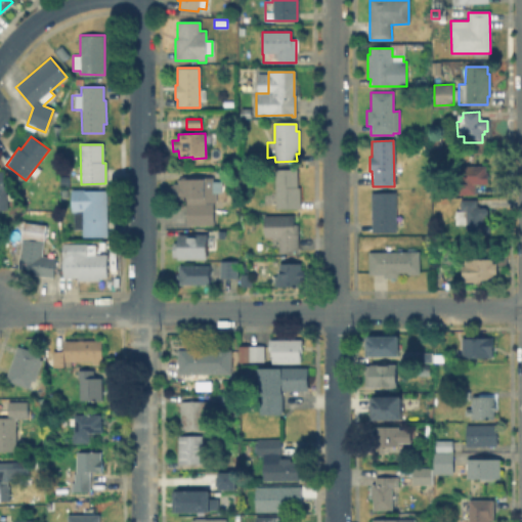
[(485,166),(485,173),(487,173),(487,184),(474,185),(474,194),(458,194),(457,173),(460,173),(460,167),(485,166)]
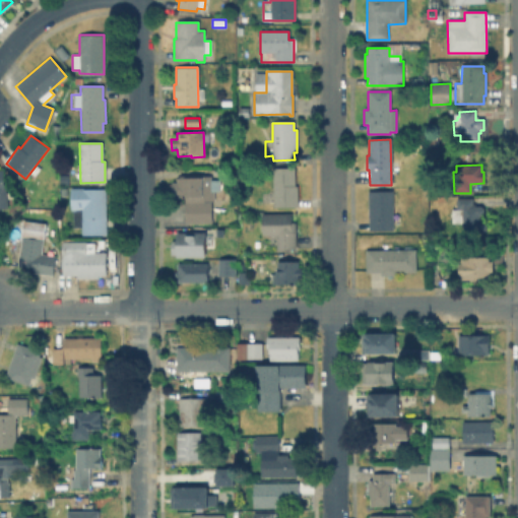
[(295,169),(295,186),(298,186),(298,207),(273,207),(272,169),(295,169)]
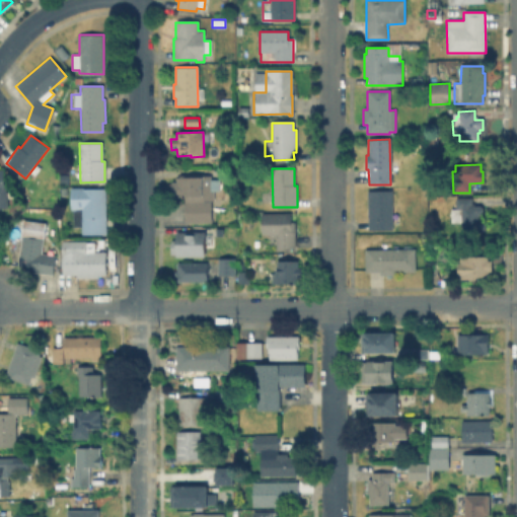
[(181,197),(181,222),(209,222),(209,201),(215,201),(215,175),(172,176),(172,197),(181,197)]
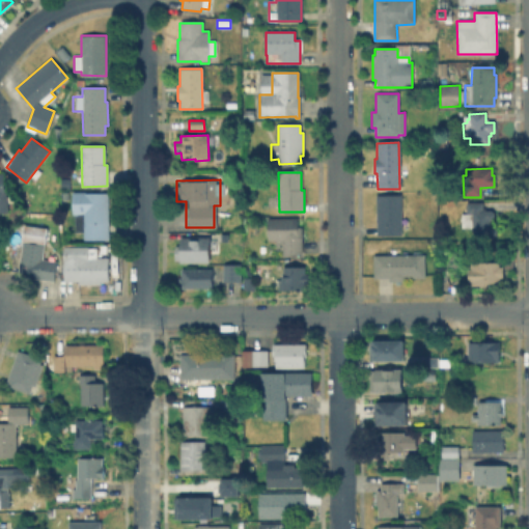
[(107,193),(107,241),(83,241),(83,230),(77,230),(77,217),(82,217),(82,215),(72,215),(72,193),(85,192),(85,193),(107,193)]
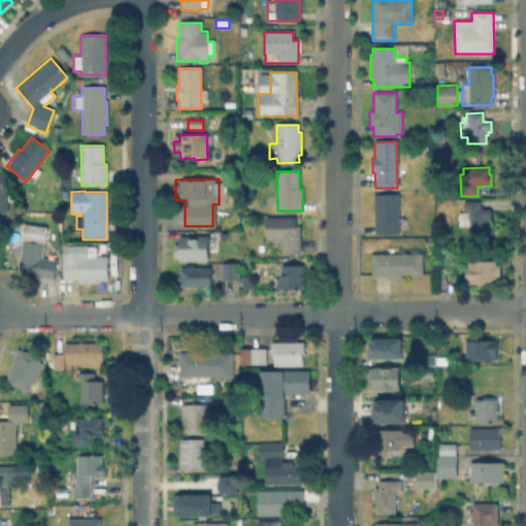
[(404,218),(404,229),(399,229),(399,234),(374,235),(373,194),(398,194),(399,217),(404,218)]
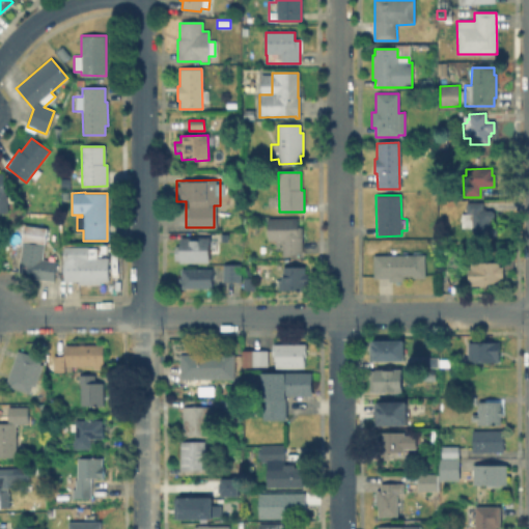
[(482,202),(482,209),(484,209),(484,211),(491,211),(494,214),(494,218),(491,220),(490,221),(490,225),(496,226),(496,237),(472,237),(472,228),(461,228),(461,206),(462,206),(462,203),(466,203),(482,202)]
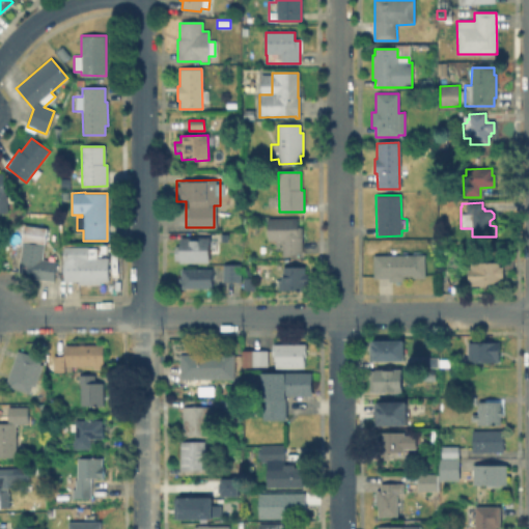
[(297,218),(297,228),(302,228),(302,255),(282,255),(281,241),(267,242),(267,219),(297,218)]
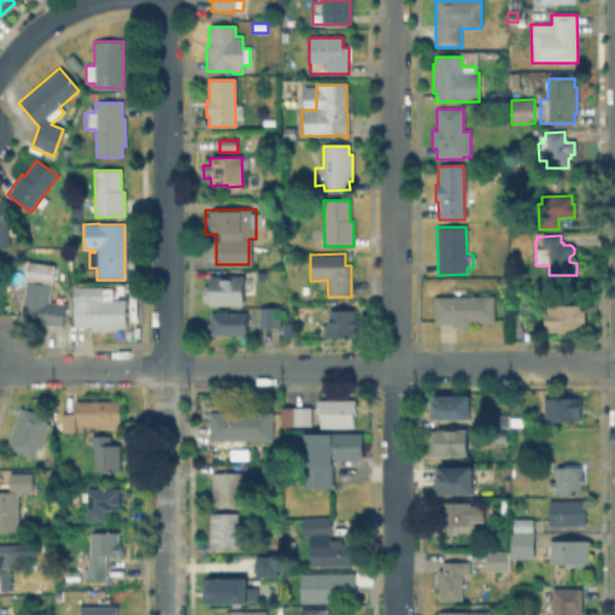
[(54,267),(52,285),(24,281),(27,263),(54,267)]
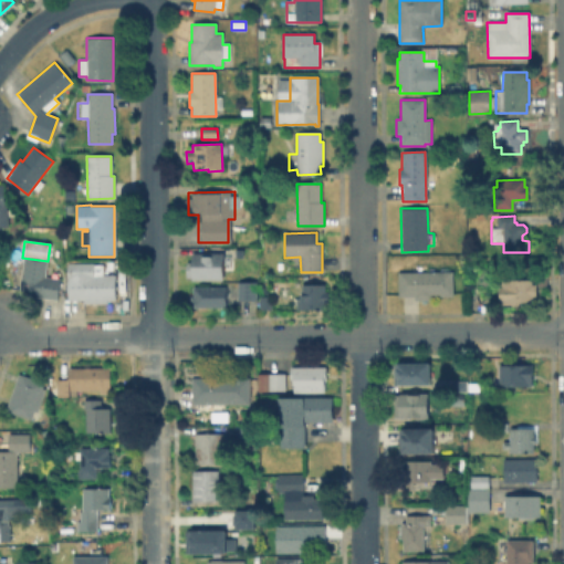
[(222,254),(223,281),(191,281),(191,278),(186,278),(186,263),(191,263),(191,254),(222,254)]
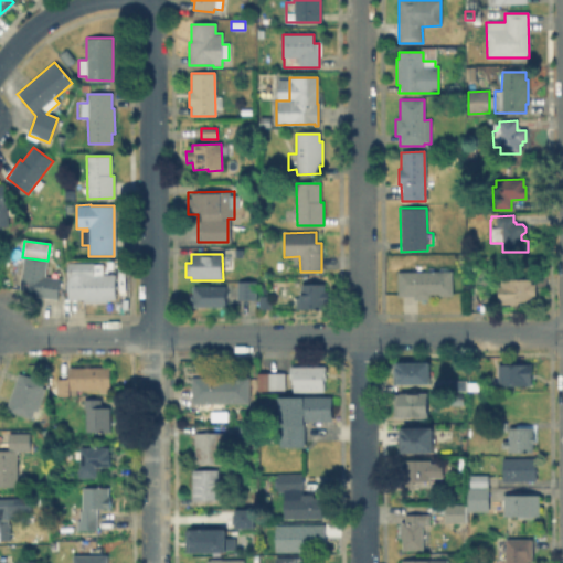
[(60,279),(57,300),(35,297),(36,293),(19,290),(23,258),(46,262),(44,277),(60,279)]
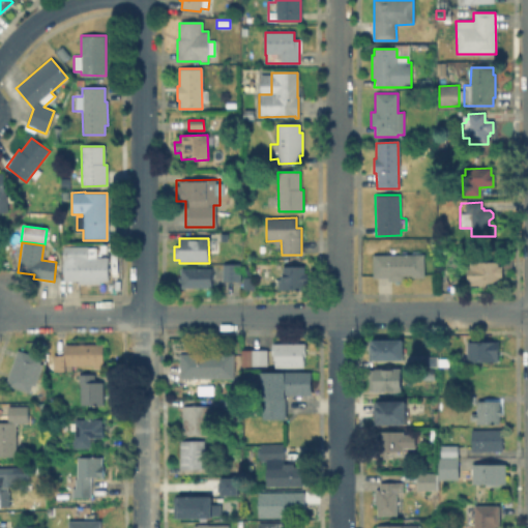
[(99,282),(99,284),(78,284),(78,281),(63,282),(63,247),(87,246),(87,258),(108,258),(109,281),(99,282)]
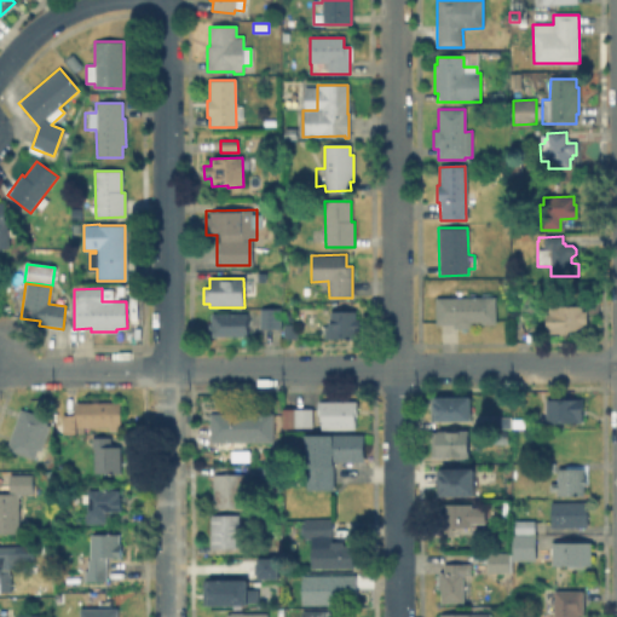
[(495,298),(495,324),(472,324),(473,328),(454,329),(454,324),(437,326),(436,299),(495,298)]
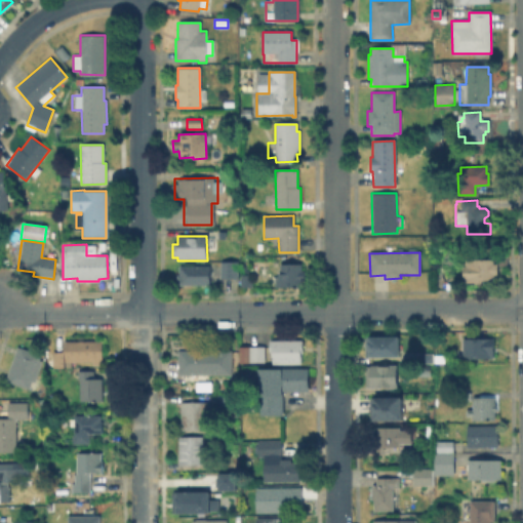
[(506,258),(506,267),(497,267),(497,276),(493,276),(493,280),(463,281),(463,268),(466,267),(466,260),(493,259),(493,258),(506,258)]
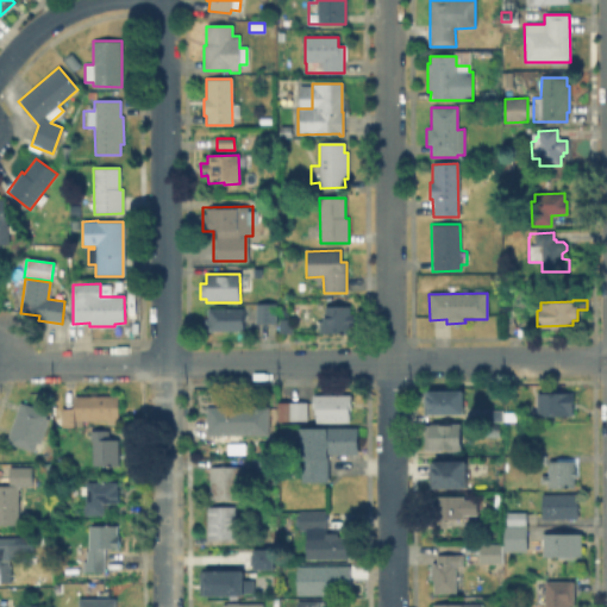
[(276,304),(276,324),(256,324),(256,305),(276,304)]
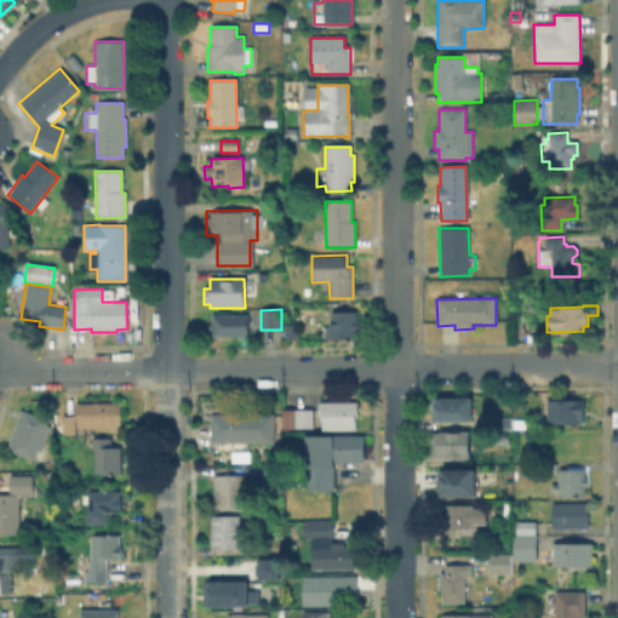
[(356,313),(356,321),(360,321),(360,331),(356,331),(356,339),(332,339),(332,342),(324,342),(324,333),(326,333),(326,327),(328,327),(328,324),(331,324),(331,313),(356,313)]
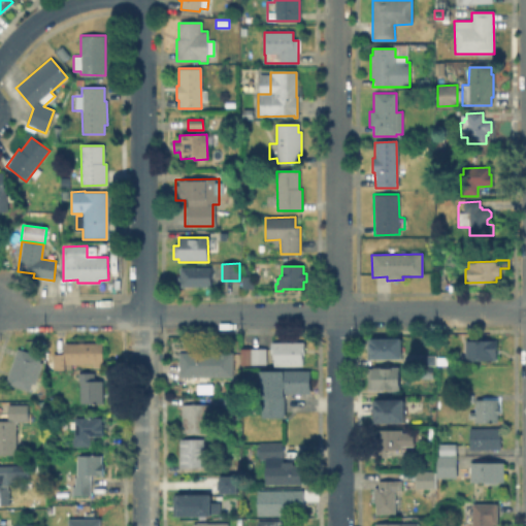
[(210,268),(210,287),(181,287),(181,281),(177,281),(177,277),(181,276),(179,268),(210,268)]
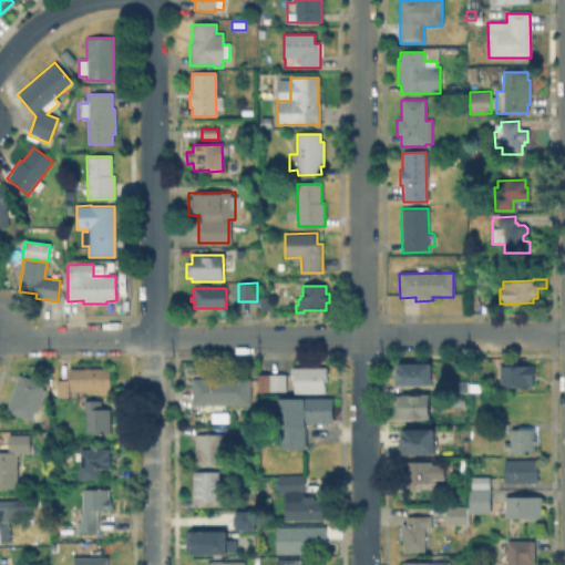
[(271,298),(271,311),(259,310),(259,298),(271,298)]
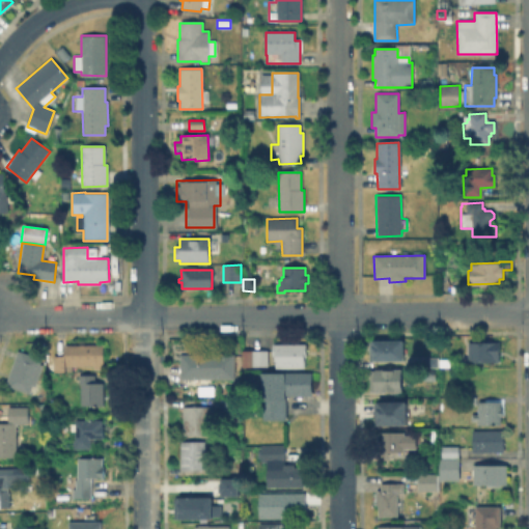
[(499,342),(499,362),(468,363),(468,343),(499,342)]
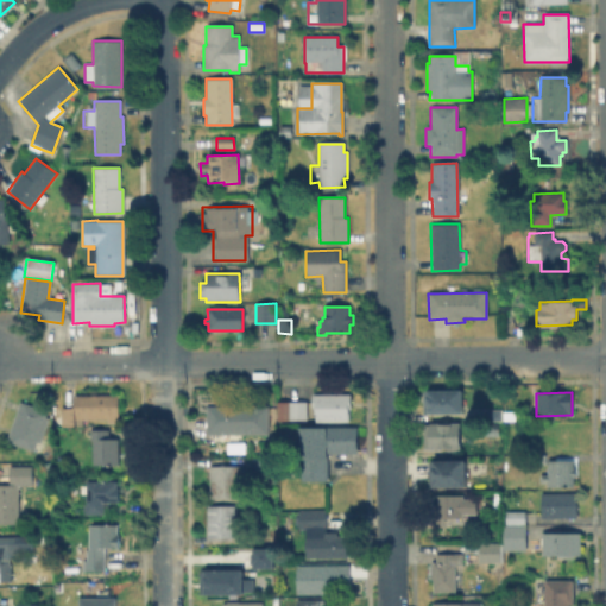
[(462,395),(464,416),(429,417),(429,393),(462,393),(462,395)]
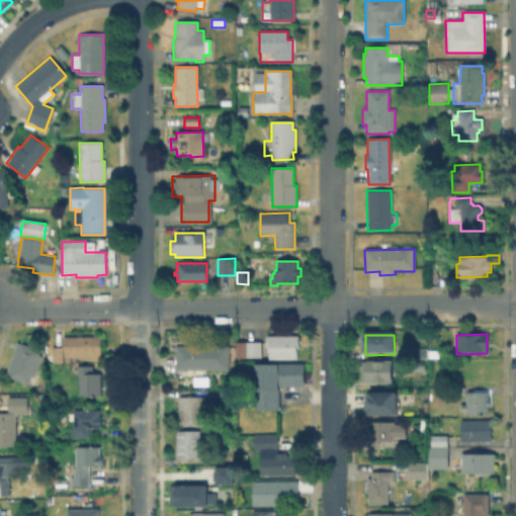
[(100,336),(100,360),(90,360),(90,357),(69,357),(70,363),(52,363),(52,347),(62,347),(62,337),(100,336)]
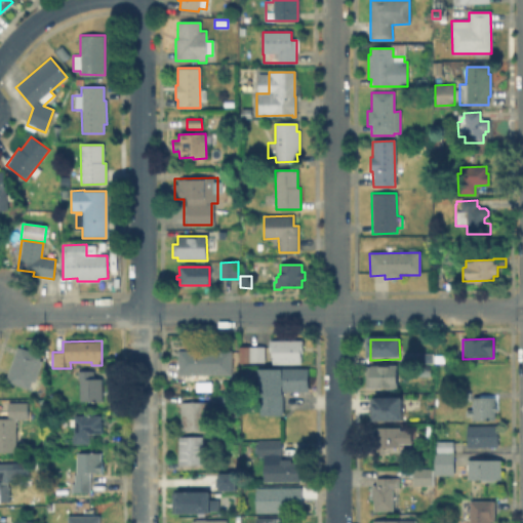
[(303,340),(303,354),(300,354),(302,364),(271,365),(271,362),(260,362),(260,364),(245,364),(245,366),(238,366),(238,363),(239,363),(239,347),(258,347),(258,342),(303,340)]
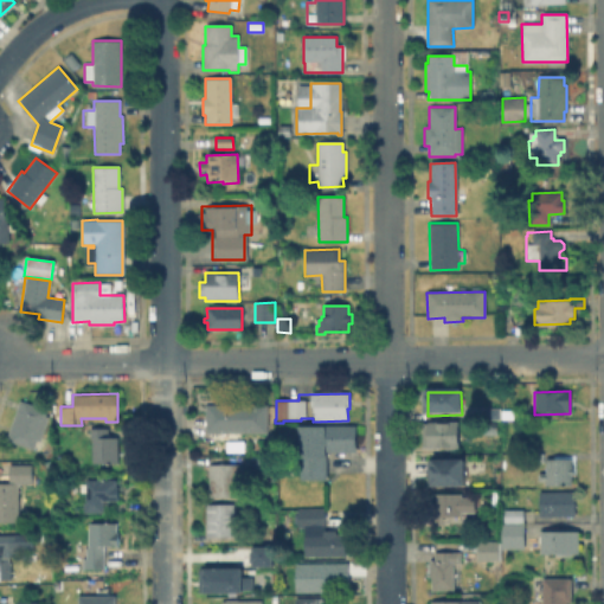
[(40,437),(39,441),(36,441),(32,449),(10,441),(24,403),(47,411),(38,436),(40,437)]
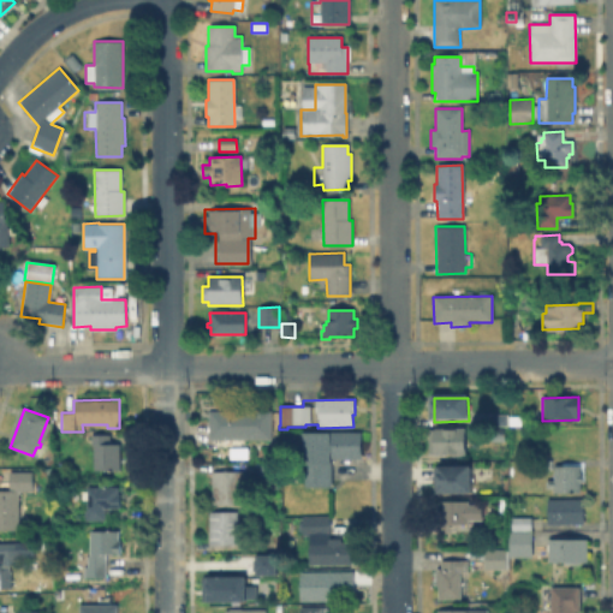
[(271,411),(271,440),(208,440),(208,411),(271,411)]
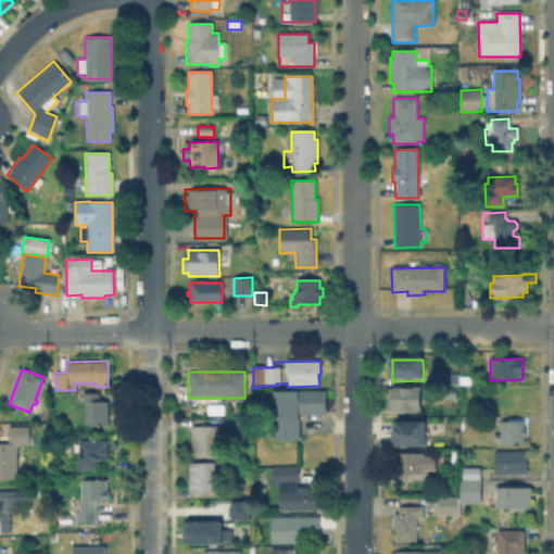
[(441,377),(458,377),(458,387),(442,387),(441,377)]
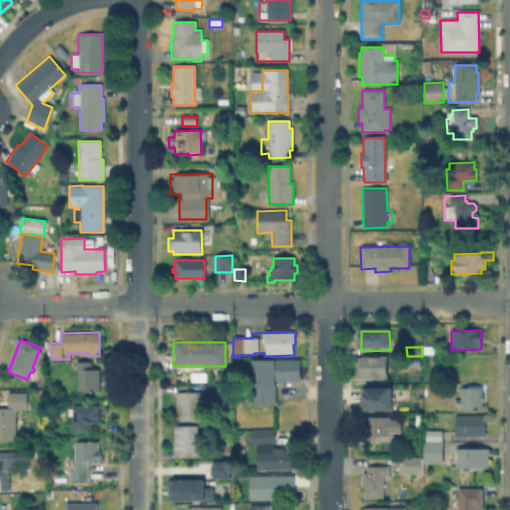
[(387,356),(387,378),(361,378),(356,378),(355,358),(361,357),(361,356),(387,356)]
